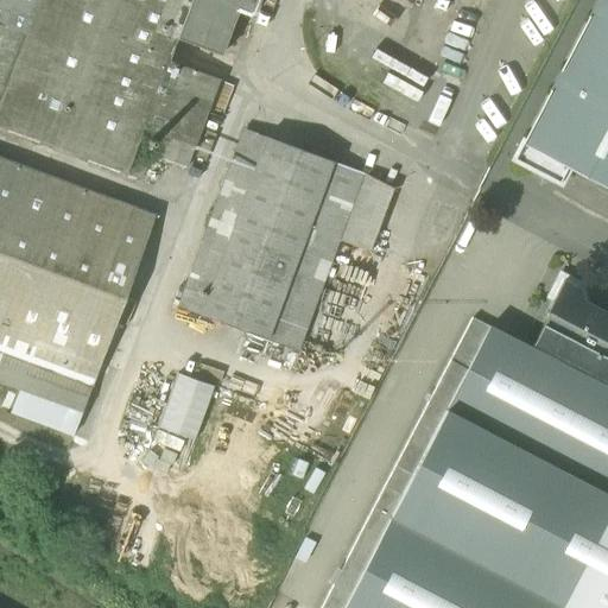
[(190,70),(168,62),(176,39),(190,0),(0,0),(0,102),(23,112),(32,88),(143,130),(160,135),(179,144),(206,75),(190,70)]
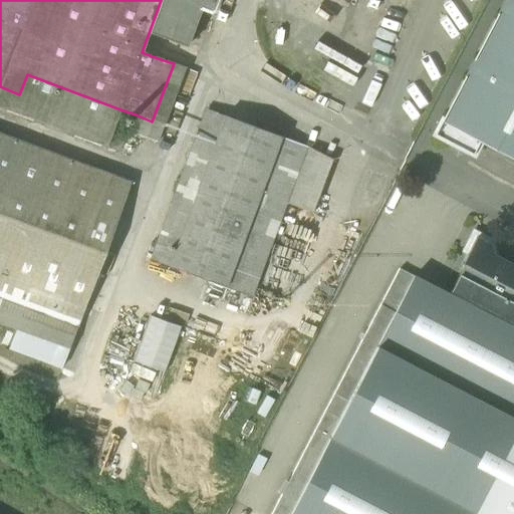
[(161,0),(149,33),(168,40),(187,48),(201,10),(211,13),(216,11),(220,0),(219,0),(161,0)]
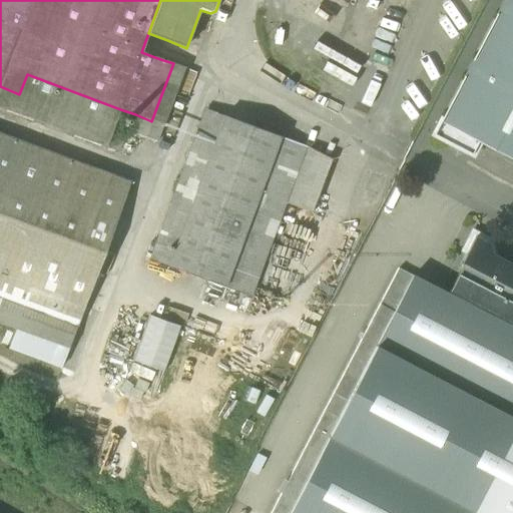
[(473,137),(512,157),(512,0),(507,0),(438,134),(459,145),(470,141),(473,137)]
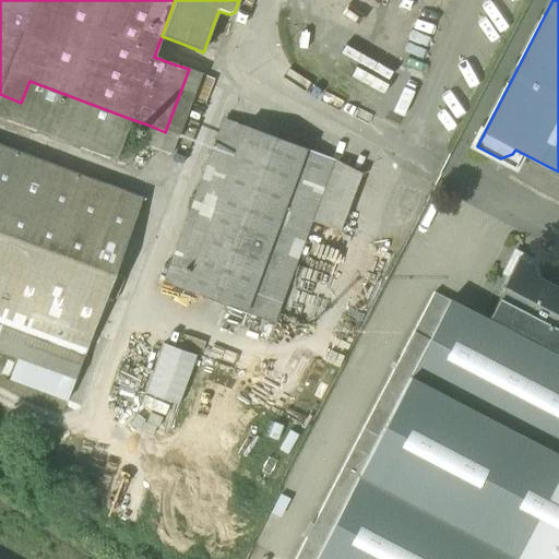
[(165,132),(147,125),(140,144),(141,144),(171,156),(202,74),(189,69),(165,132)]
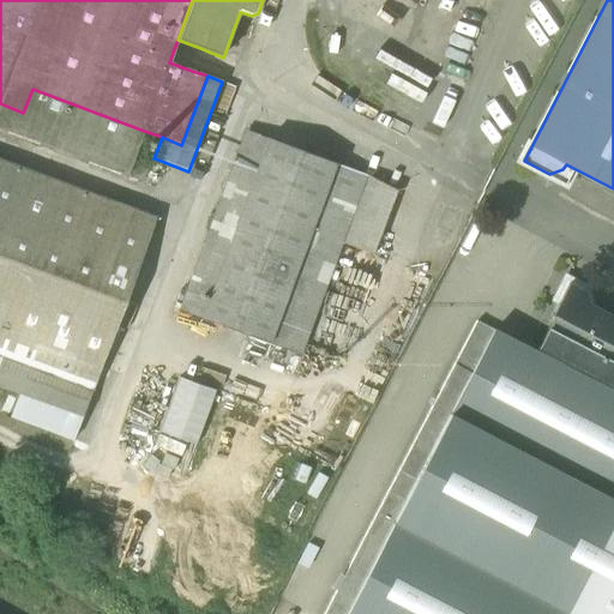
[(0,130),(127,176),(128,175),(144,131),(32,89),(23,113),(0,103),(0,130)]
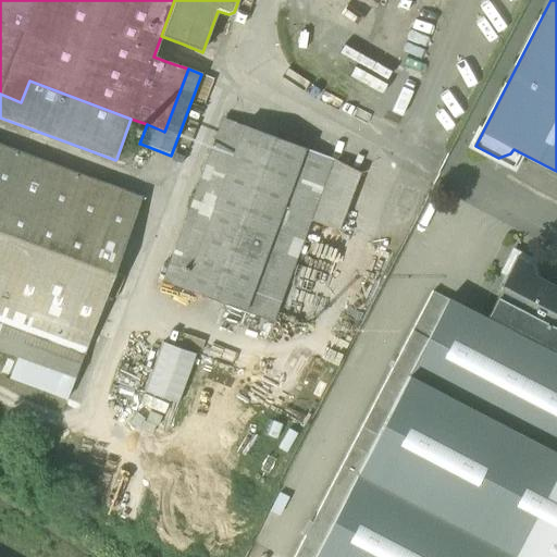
[(147,124),(131,119),(116,159),(128,163),(134,147),(138,148),(140,144),(139,144),(147,124)]
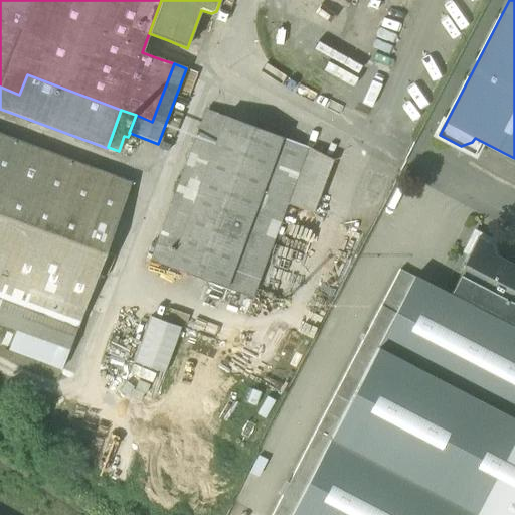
[(333,161),(308,148),(206,110),(151,261),(252,299),(287,205),(314,214),(333,161)]
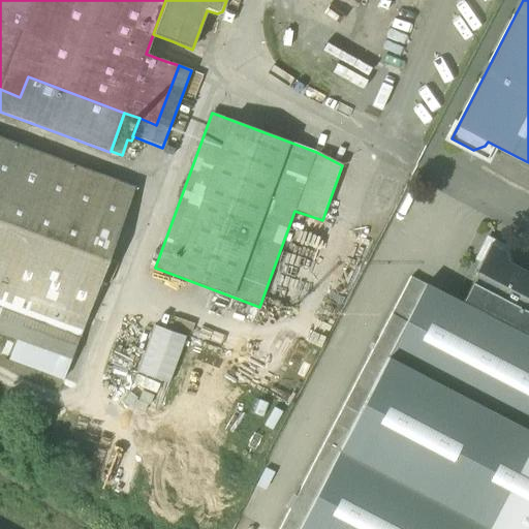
[(0,137),(0,333),(17,340),(71,360),(81,335),(134,188),(0,137)]
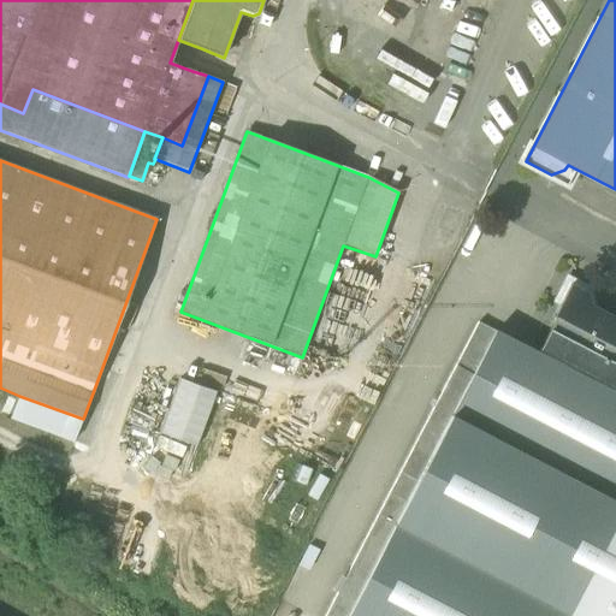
[(556,319),(538,354),(615,395),(615,319),(592,307),(587,295),(562,303),(563,307),(557,317),(555,315),(554,318),(556,319)]
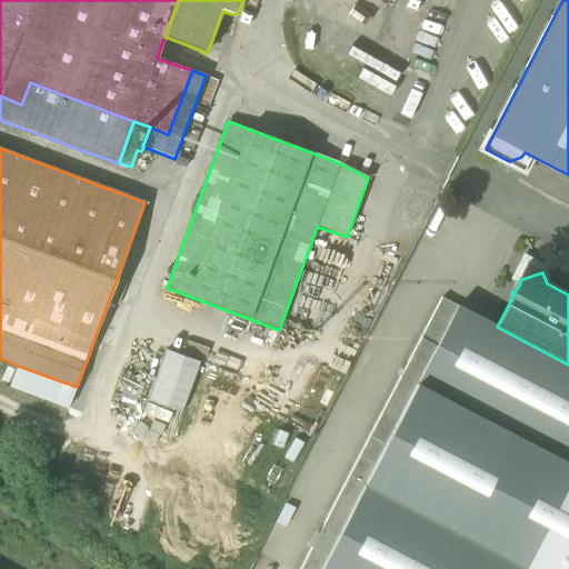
[(420,339),(436,347),(457,307),(441,299),(420,339)]
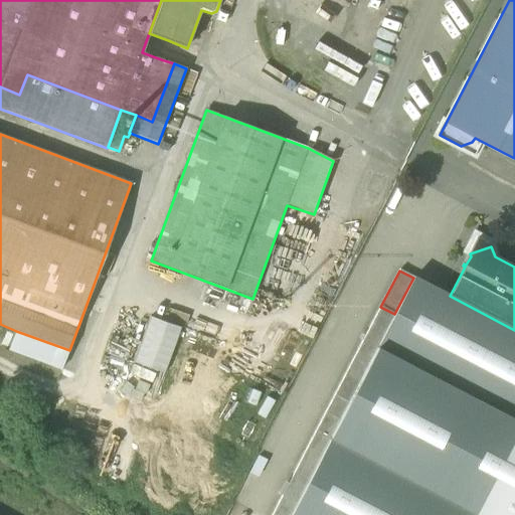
[(472,514),(514,434),(514,330),(450,296),(413,278),(394,314),(339,420),(290,514),(472,514)]
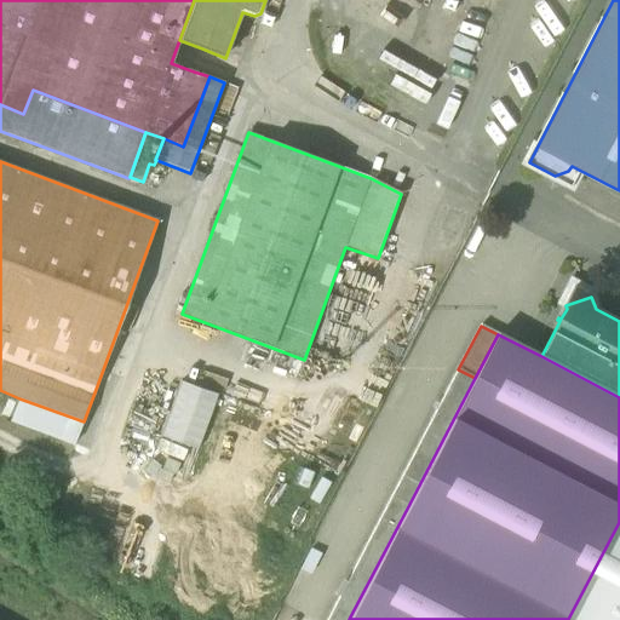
[(391,498),(408,506),(475,378),(458,369),(391,498)]
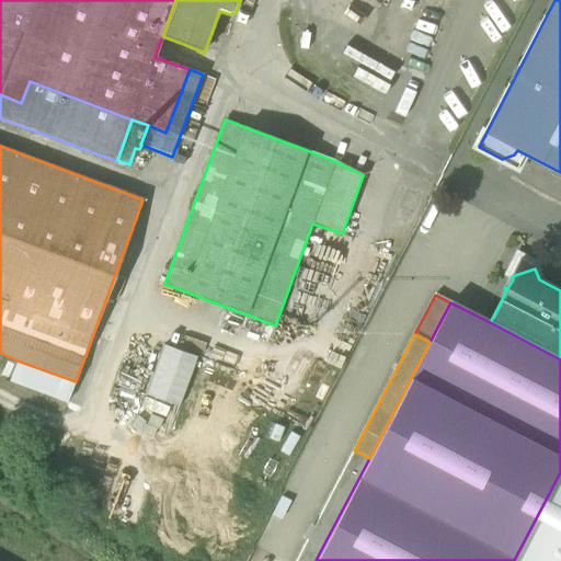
[(159,344),(144,395),(180,405),(195,355),(159,344)]
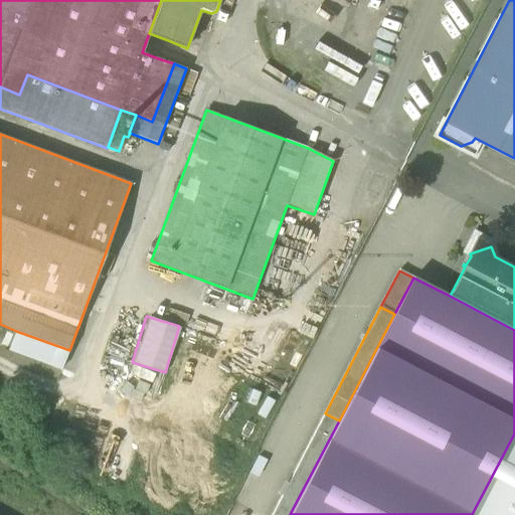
[(69,350),(16,331),(9,349),(61,369),(69,350)]
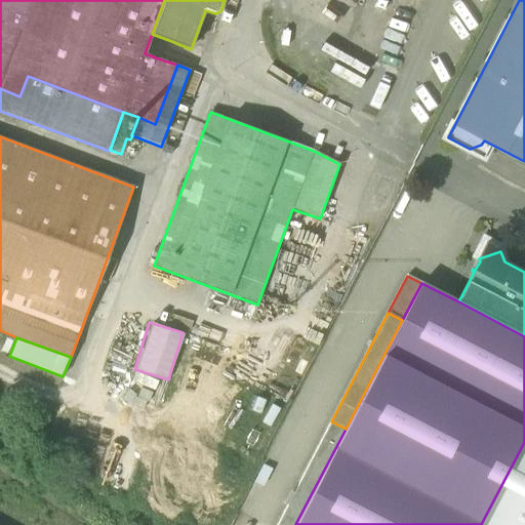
[(277,524),(295,524),(346,429),(331,421),(277,524)]
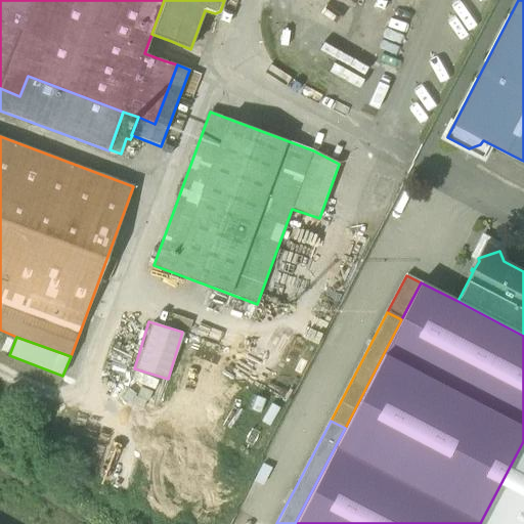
[(523,523),(523,441),(480,523),(523,523)]
